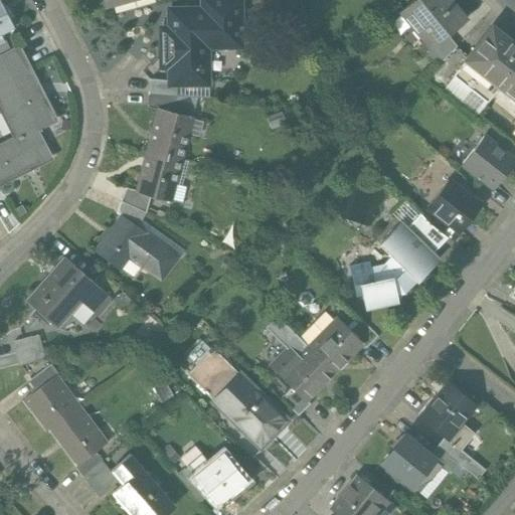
[(0,0),(0,35),(14,28),(0,0)]
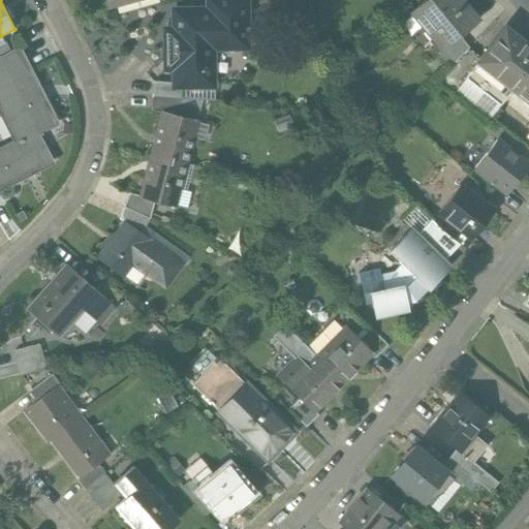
[(426,0),(410,13),(441,52),(459,38),(479,22),(462,0),(426,0)]
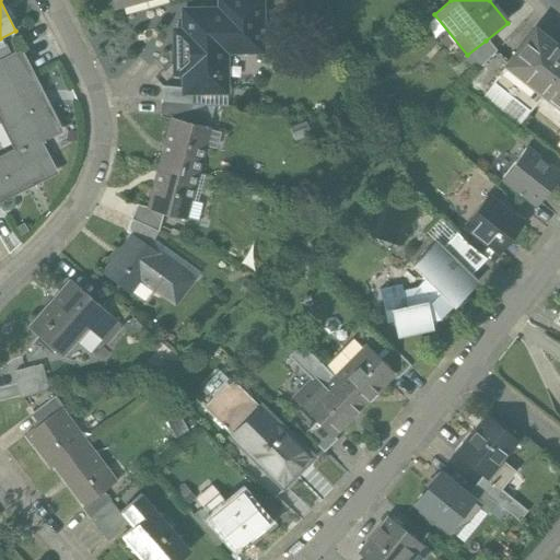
[(205,90),(223,90),(222,48),(259,48),(258,1),(223,1),(223,14),(187,14),(187,33),(178,33),(178,55),(189,55),(190,83),(205,83),(205,90)]
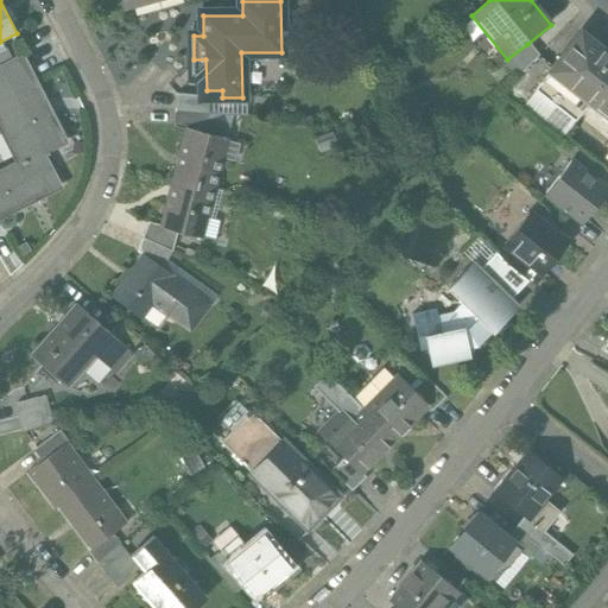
[(575,124),(590,103),(607,81),(607,56),(582,36),(570,51),(569,50),(553,69),(536,93),(575,124)]
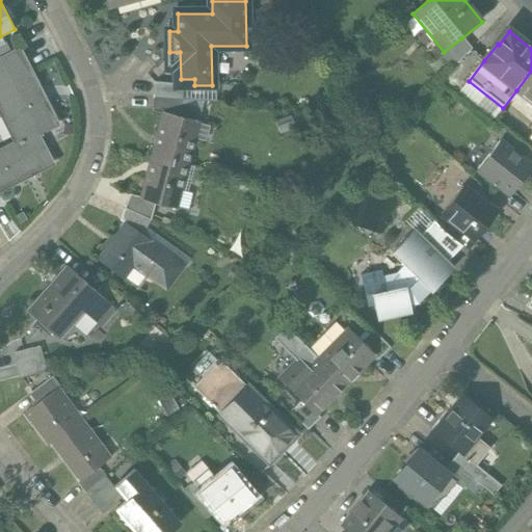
[(451,71),(472,50),(461,38),(444,52),(441,56),(451,71)]
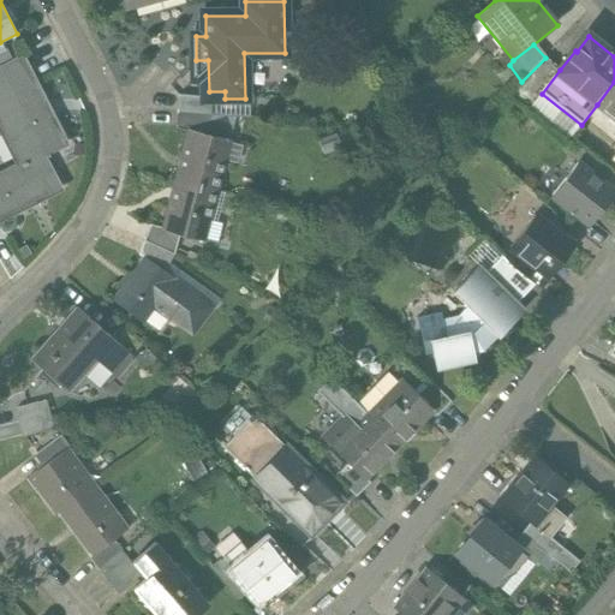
[(0,66),(0,83),(29,70),(23,57),(0,66)]
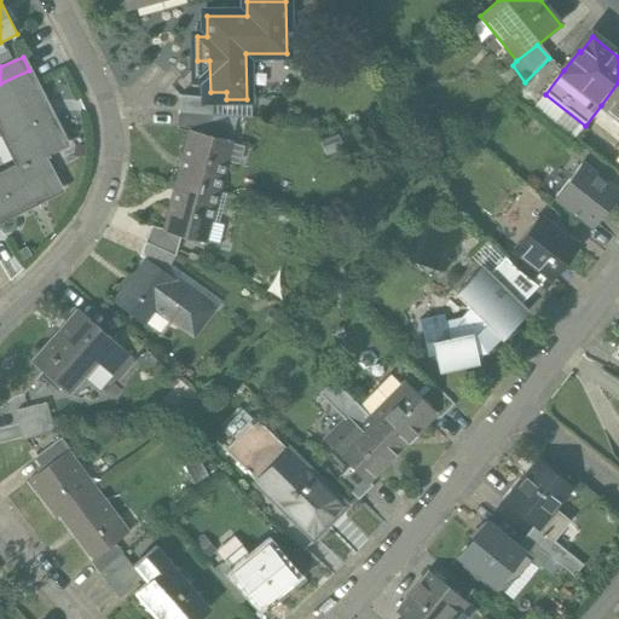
[(572,143),(585,126),(545,94),(563,70),(549,58),(525,82),(512,97),(572,143)]
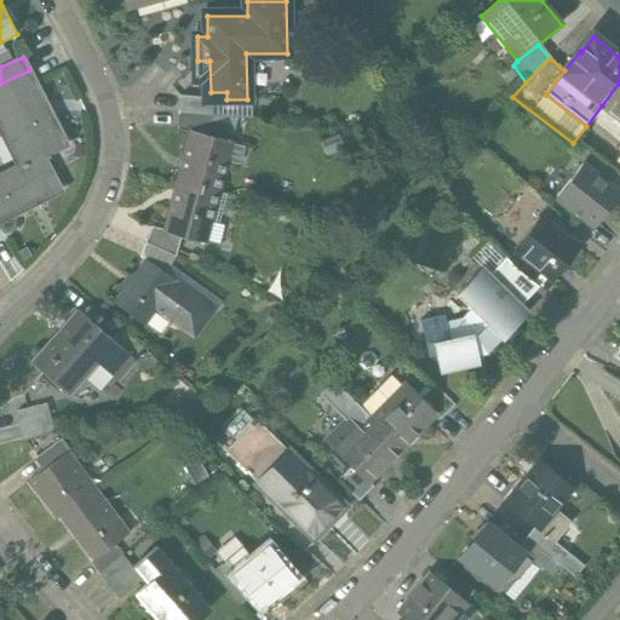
[(0,84),(0,130),(18,166),(0,174),(0,219),(27,206),(26,204),(59,187),(44,155),(67,144),(29,70),(0,84)]
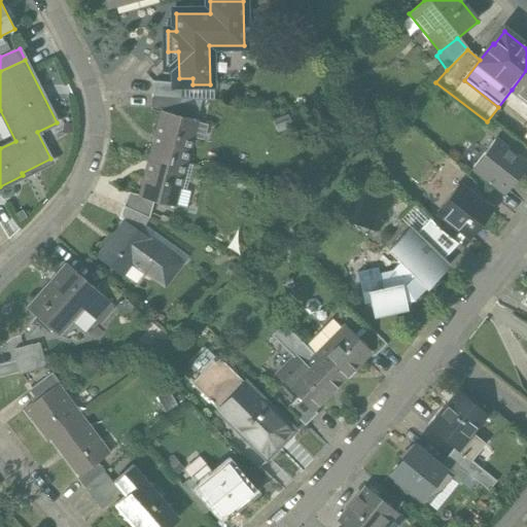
[(526,70),(512,90),(525,101),(526,98),(526,70)]
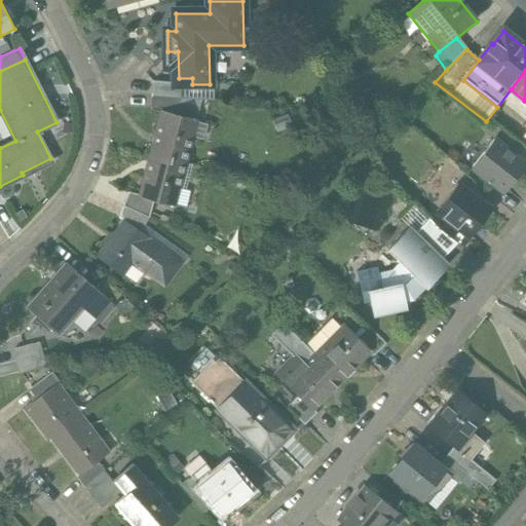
[(153,82),(151,96),(180,99),(180,83),(153,82)]
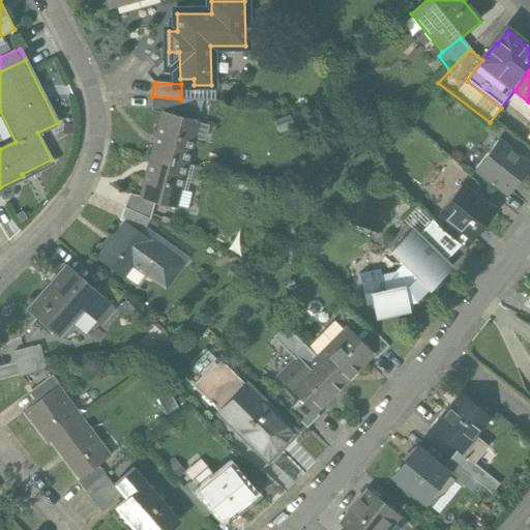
[(163,114),(164,112),(177,116),(181,99),(152,96),(152,111),(163,114)]
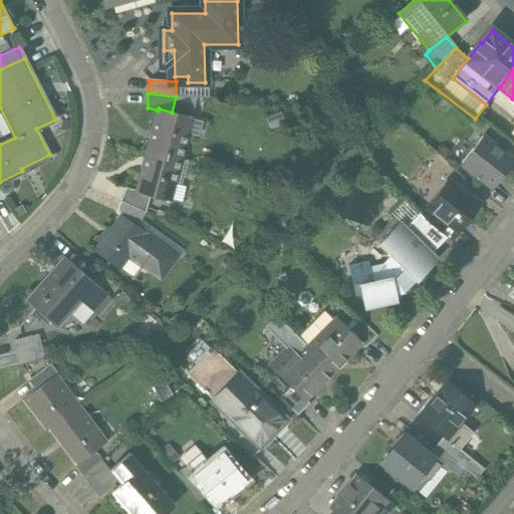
[(158,110),(148,151),(180,160),(191,117),(172,112),(159,108),(158,110)]
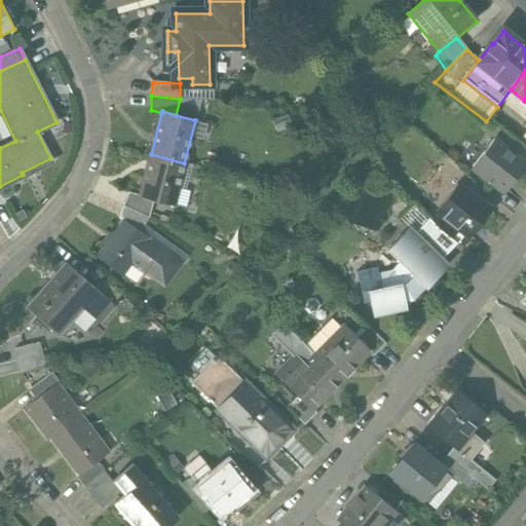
[(525,165),(494,141),(472,170),(504,194),(525,165)]
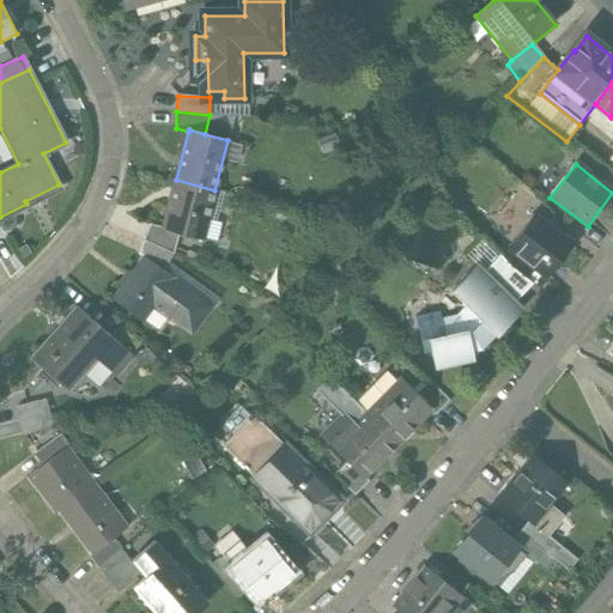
[(201,240),(214,190),(176,180),(162,230),(178,234),(201,240)]
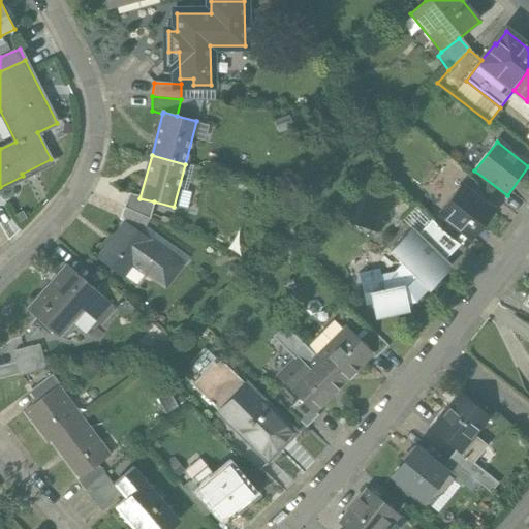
[(494,213),(459,185),(436,213),(472,241),(494,213)]
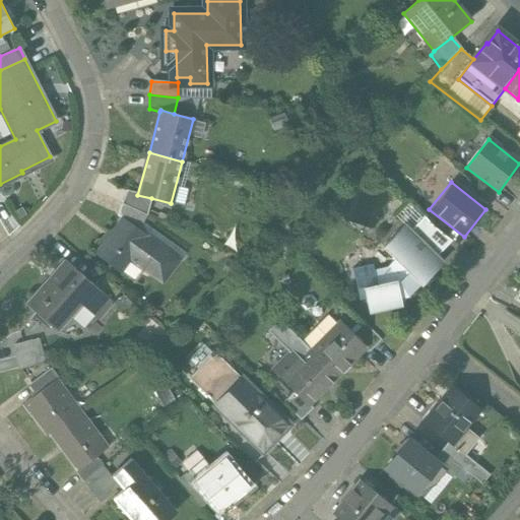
[(151,198),(137,195),(127,191),(122,204),(147,215),(151,198)]
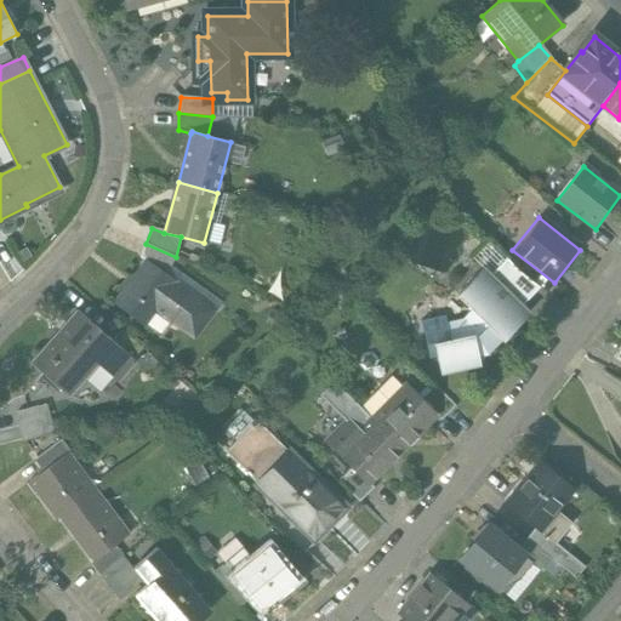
[(170,278),(176,257),(146,244),(138,258),(146,263),(147,261),(170,278)]
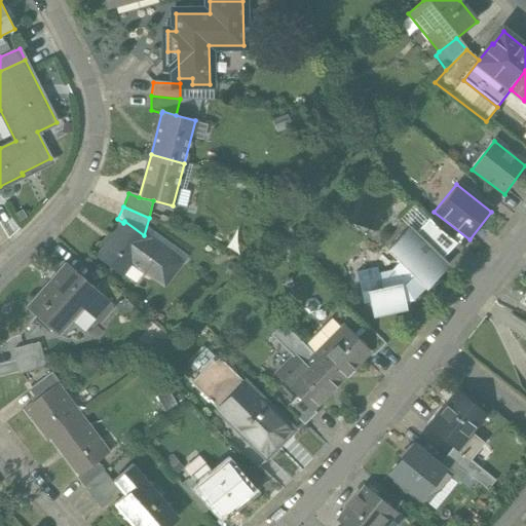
[(429,220),(415,235),(442,260),(457,245),(440,231),(429,220)]
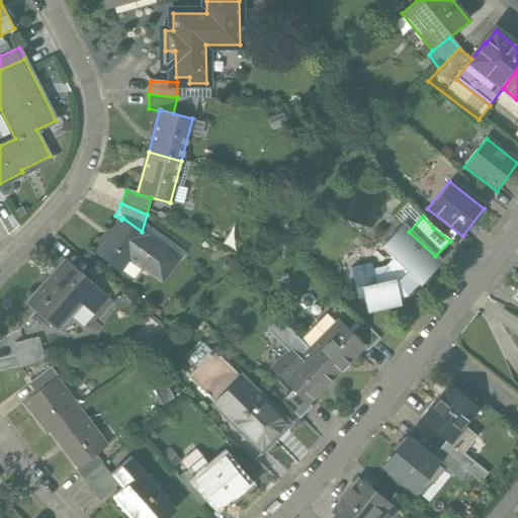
[(142,232),(122,218),(121,220),(95,254),(119,271),(121,269),(136,280),(144,268),(146,270),(150,265),(164,276),(177,258),(142,232)]
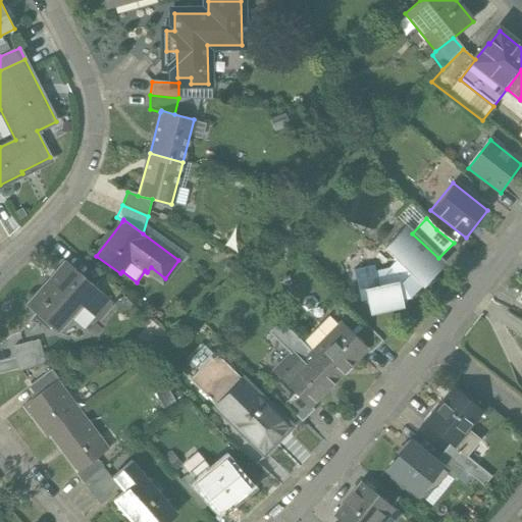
[(412,233),(407,227),(385,249),(399,262),(390,270),(375,274),(374,266),(354,271),(361,304),(368,302),(370,314),(402,307),(401,299),(408,298),(421,283),(423,285),(445,264),(438,258),(412,233)]
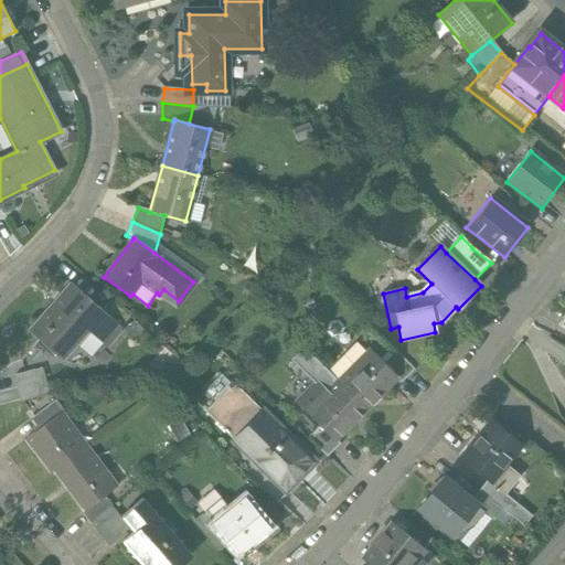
[(103,311),(71,284),(29,332),(60,359),(85,329),(106,347),(123,328),(120,327),(103,311)]
